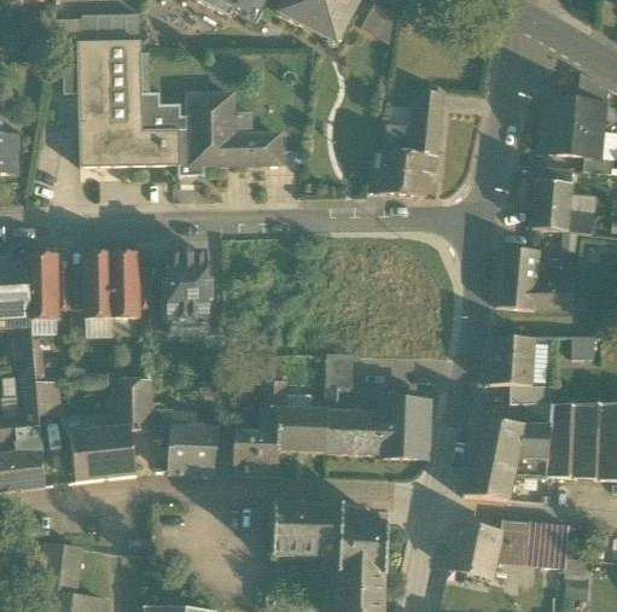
[(230,15),(234,7),(221,0),(203,0),(230,15)]
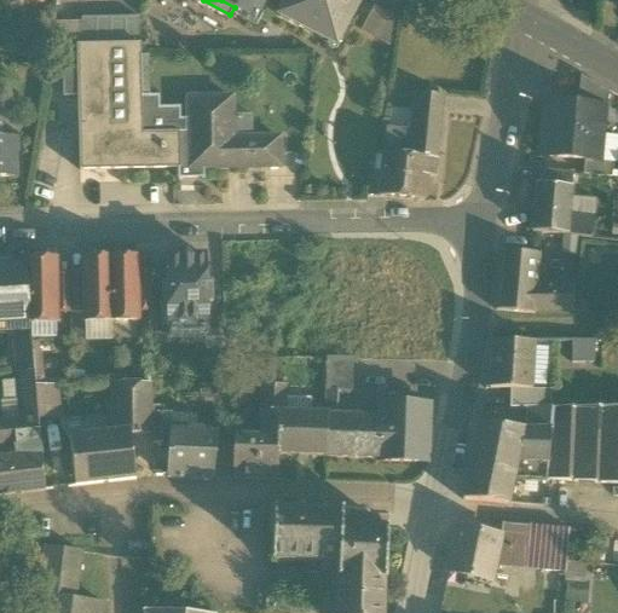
[(221,0),(235,7),(248,15),(252,7),(259,11),(265,0),(286,0),(279,12),(329,38),(333,30),(340,34),(358,0),(221,0)]
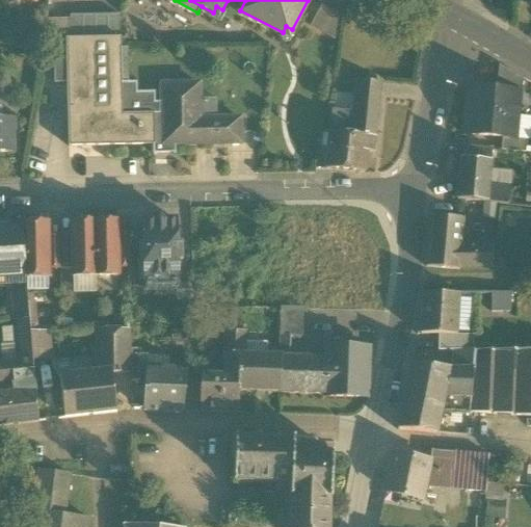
[(311,22),(336,35),(339,12),(321,3),(311,22)]
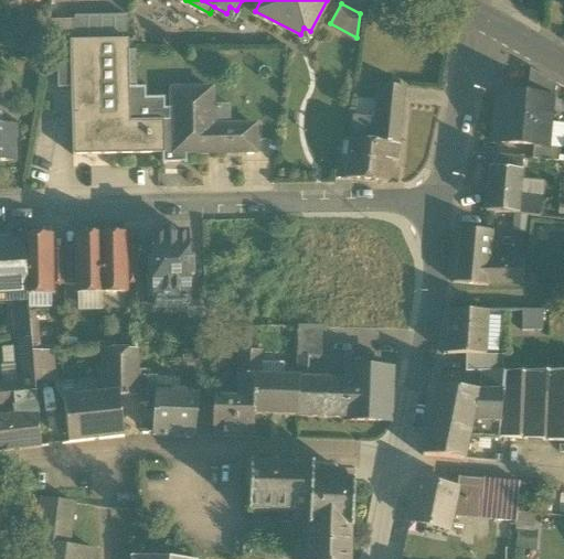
[(75,18),(75,38),(128,36),(127,11),(75,12),(75,18)]
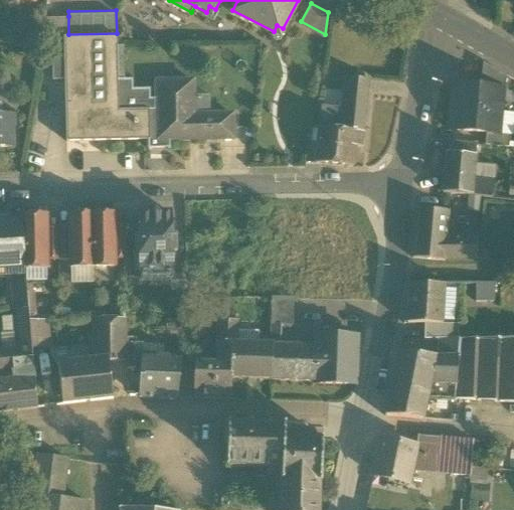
[(41,34),(64,34),(68,34),(68,16),(44,16),(41,34)]
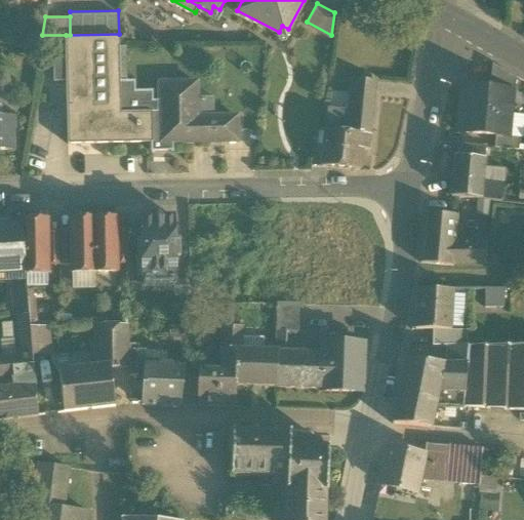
[(160,109),(156,109),(120,109),(120,78),(119,45),(119,34),(66,35),(66,53),(53,54),(54,78),(67,78),(68,141),(151,140),(169,138),(168,115),(160,115),(160,109)]
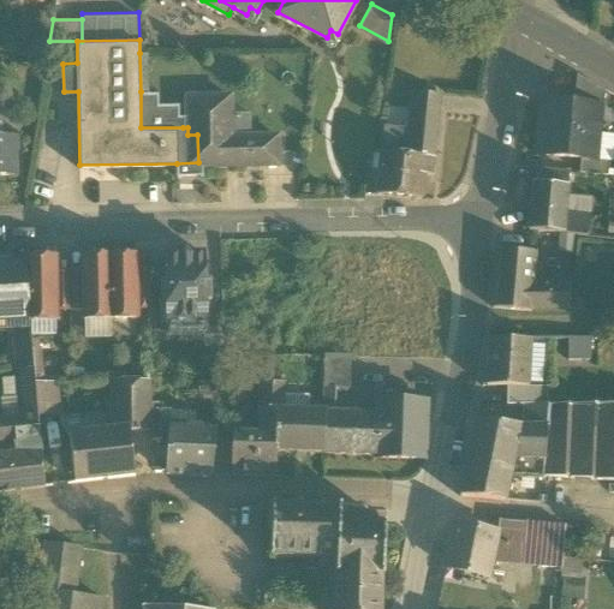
[(577,71),(576,87),(604,89),(604,87),(577,71)]
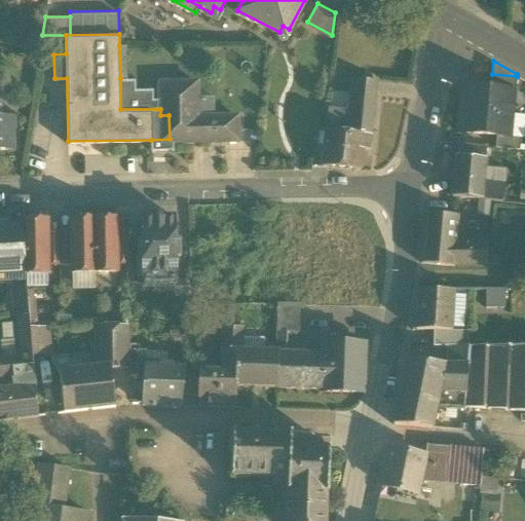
[(516,88),(517,76),(492,74),(491,86),(513,88),(516,88)]
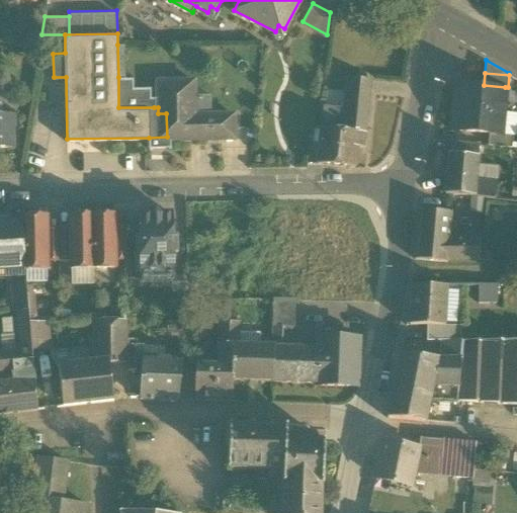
[(329,110),(328,126),(359,130),(357,145),(364,146),(371,78),(346,76),(344,104),(343,111),(329,110)]
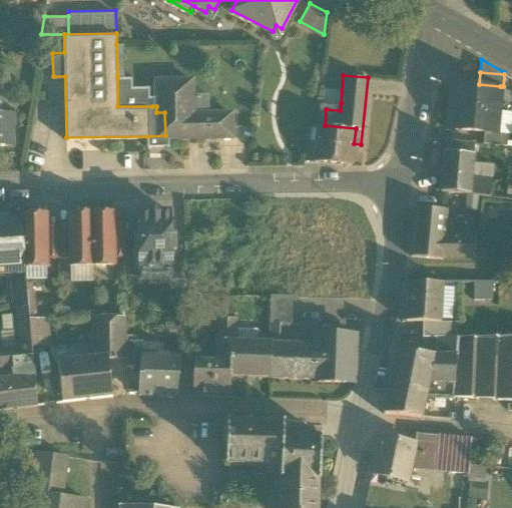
[(132,76),(124,76),(117,76),(117,106),(152,106),(151,101),(150,101),(149,85),(132,86),(132,76)]
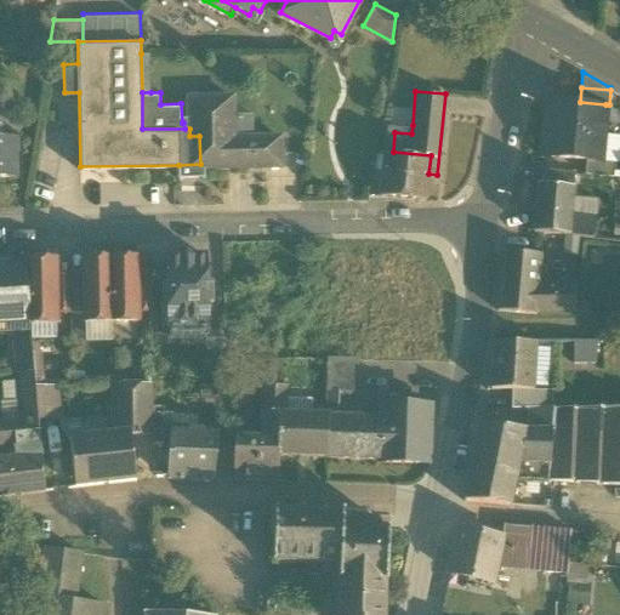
[(189,95),(189,129),(189,136),(199,136),(200,164),(205,164),(249,163),(250,164),(262,164),(262,163),(282,163),(280,135),(262,135),(262,141),(234,141),(234,135),(233,110),(233,94),(189,95)]
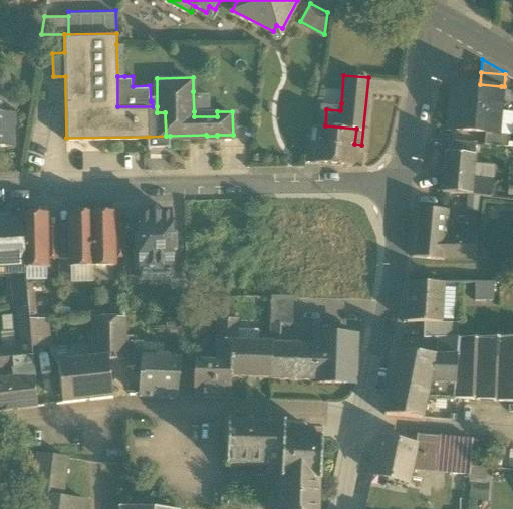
[(451,89),(449,103),(499,107),(501,86),(480,84),(453,81),(453,89),(451,89)]
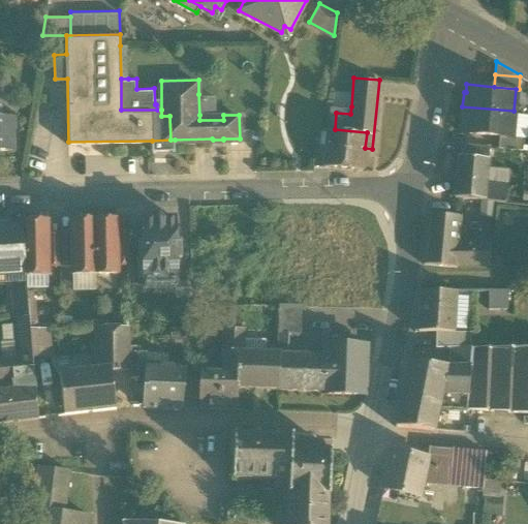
[(199,115),(217,115),(217,93),(198,94),(199,115)]
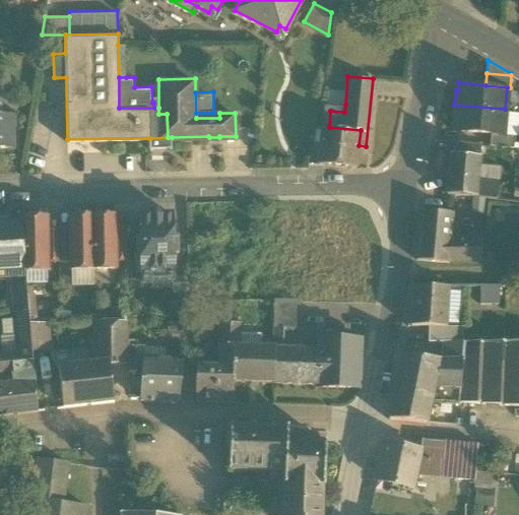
[(325,103),(323,126),(329,127),(330,111),(344,112),(345,105),(325,103)]
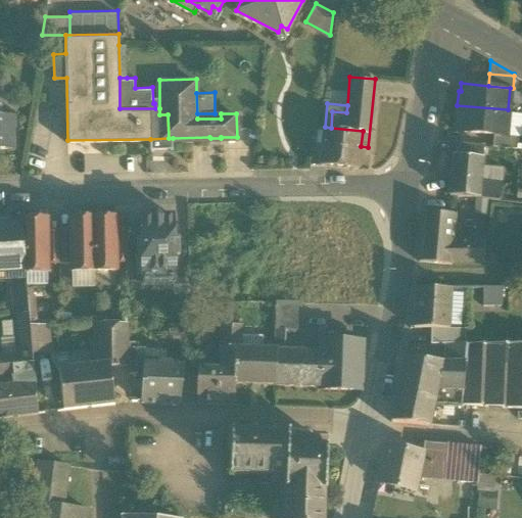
[(506,133),(508,109),(457,105),(455,128),(493,132),(506,133)]
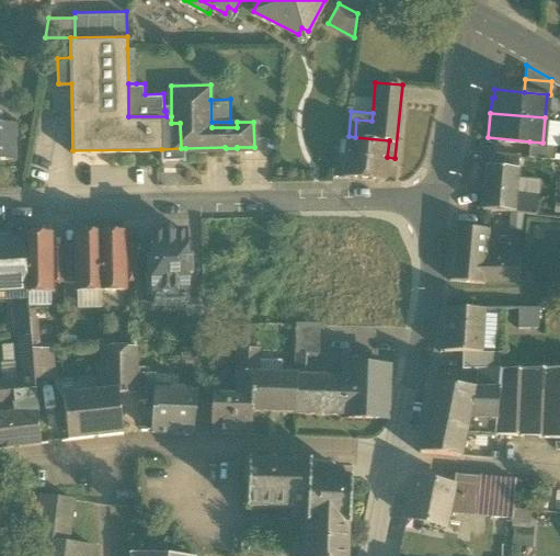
[(559,118),(545,117),(543,143),(556,144),(559,145),(559,118)]
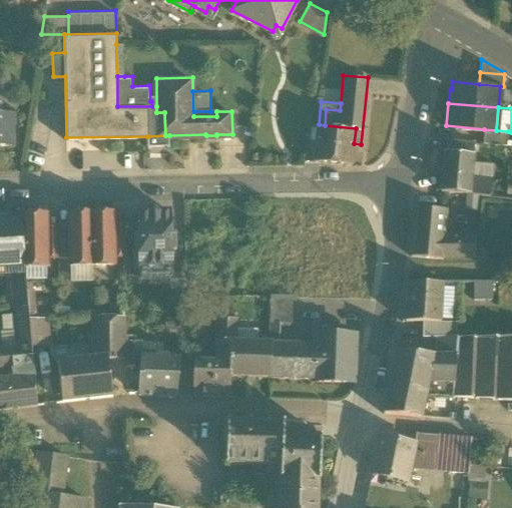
[(0,143),(13,143),(13,122),(15,122),(14,110),(2,110),(0,110),(0,143)]
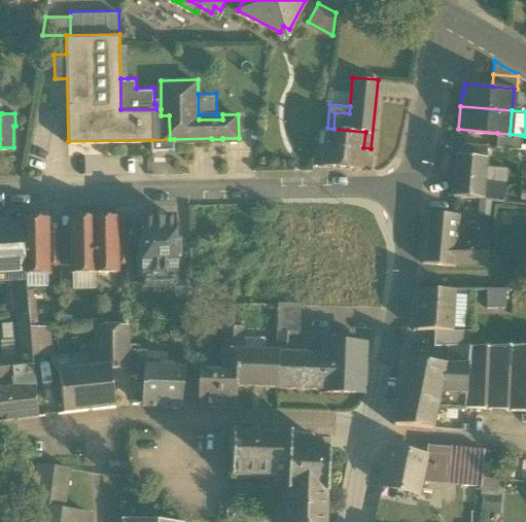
[(361,167),(363,147),(365,132),(334,129),(327,128),(323,164),(361,167)]
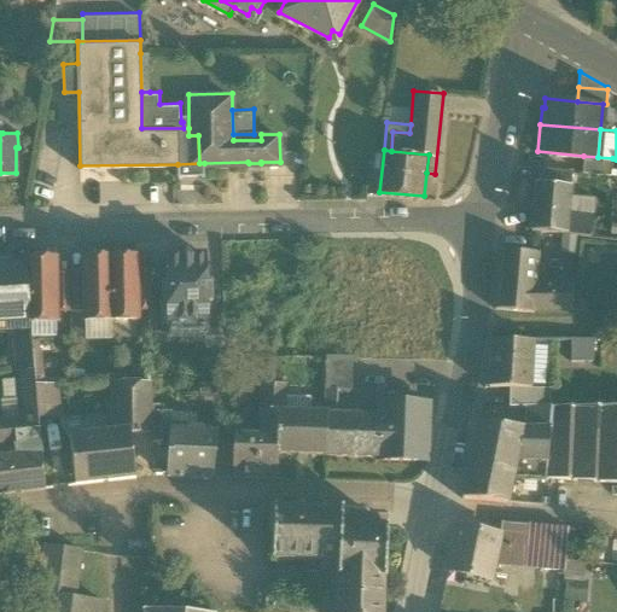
[(582,170),(611,173),(612,158),(598,157),(583,156),(582,170)]
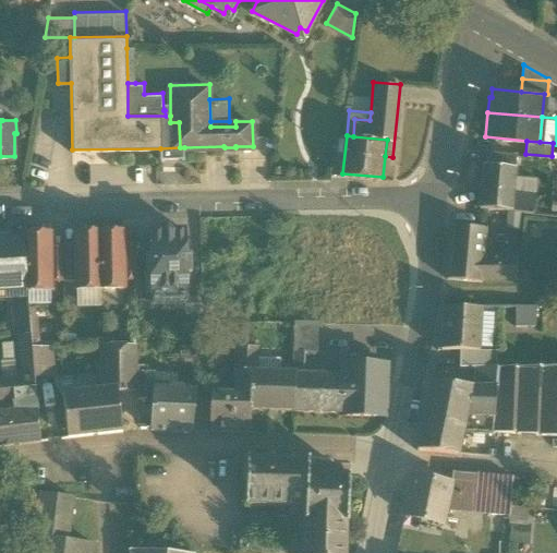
[(184,156),(184,147),(180,147),(160,148),(160,156),(160,157),(161,159),(162,159),(164,157),(181,157),(182,158),(183,158),(185,157),(185,156),(184,156)]
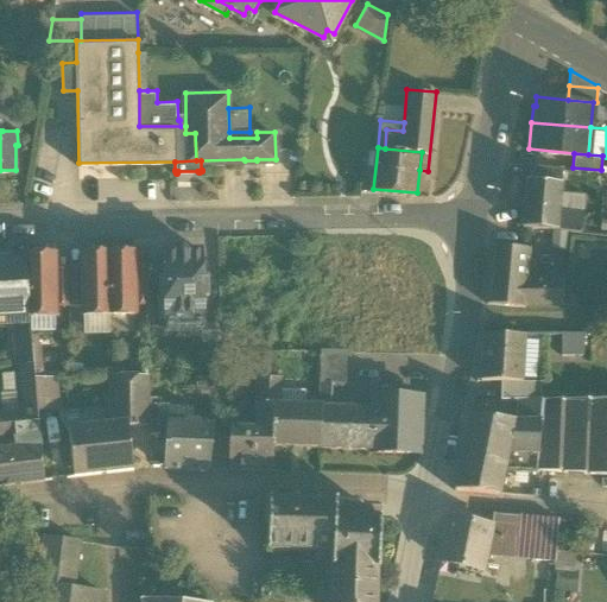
[(536,164),(528,177),(562,181),(563,166),(536,164)]
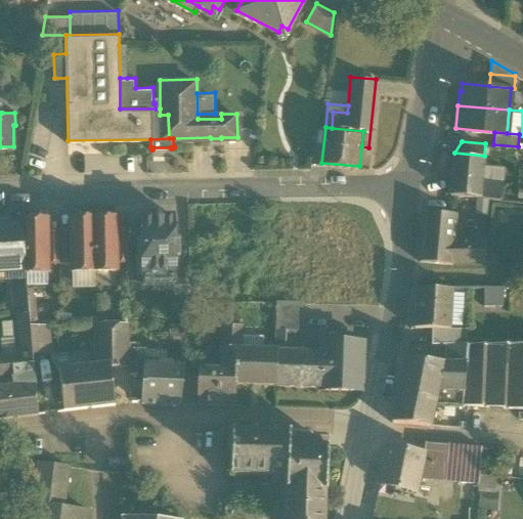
[(451,193),(480,196),(482,177),(483,162),(484,156),(454,153),(451,193)]
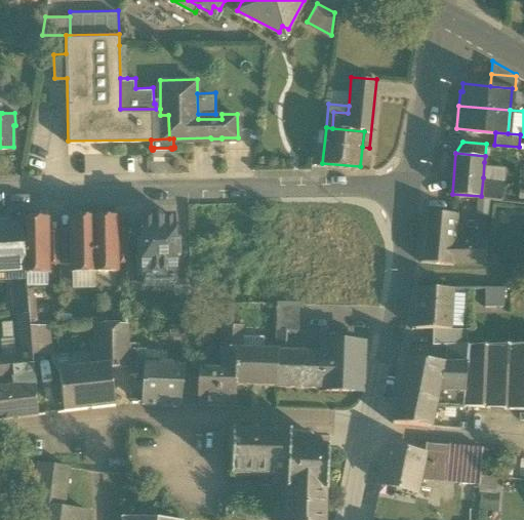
[(507,165),(484,162),(483,177),(505,181),(507,165)]
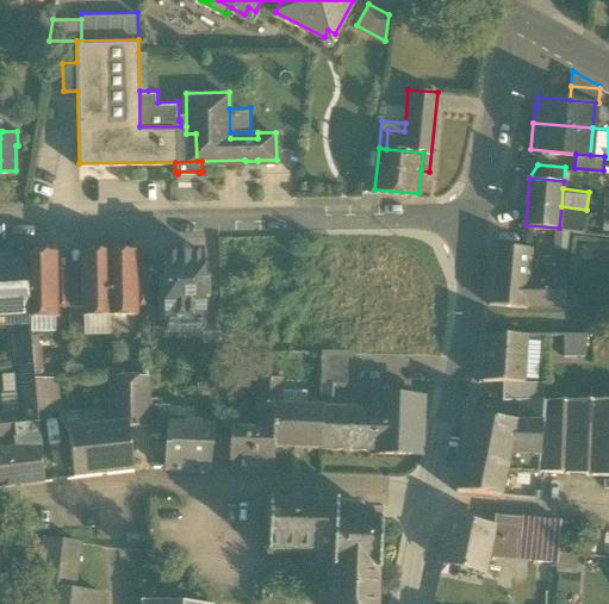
[(586,210),(561,206),(559,228),(571,229),(584,231),(584,230),(586,210)]
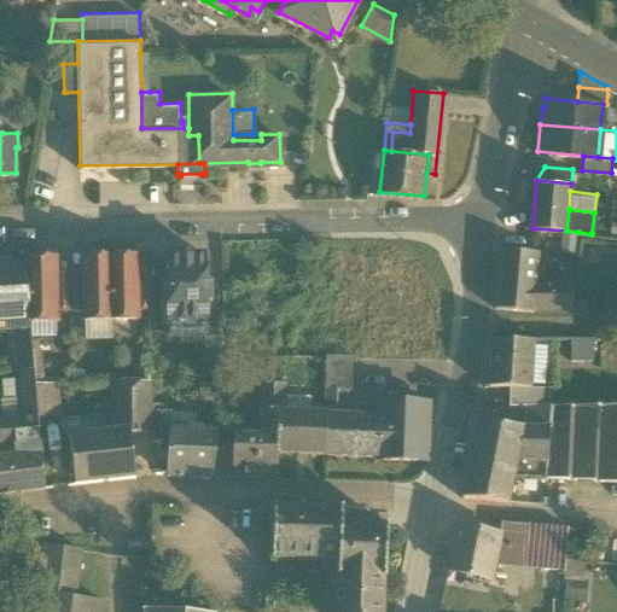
[(577,250),(578,232),(562,231),(560,249),(577,250)]
